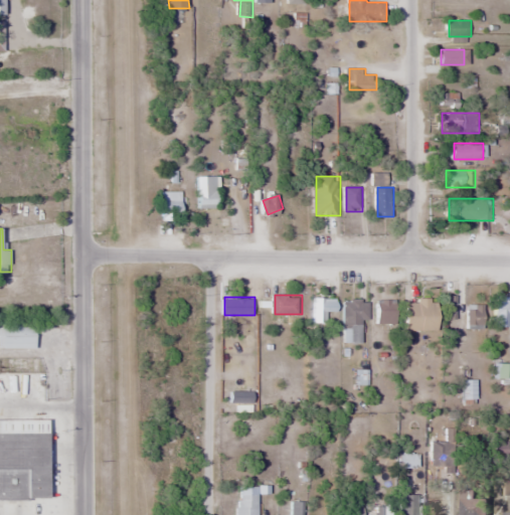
[(339,324),(339,298),(318,298),(318,324),(339,324)]
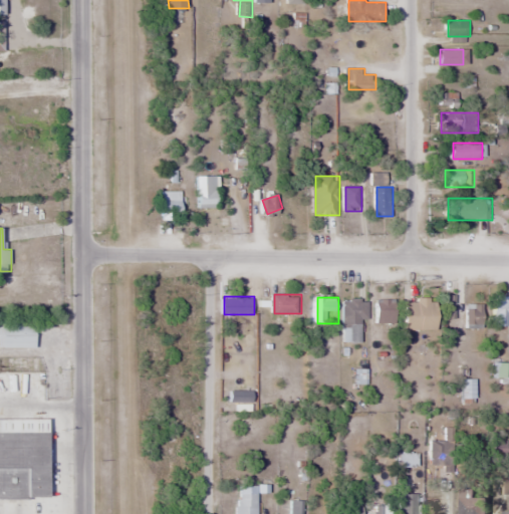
[(458,298),(448,298),(448,318),(458,318),(458,298)]
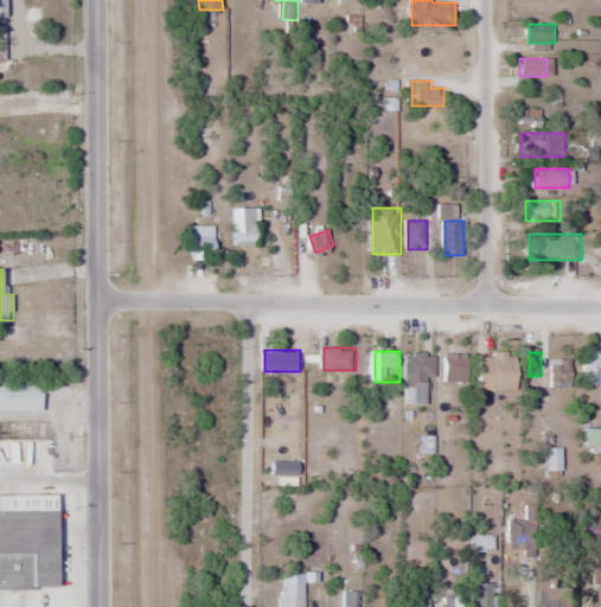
[(481,390),(518,390),(518,353),(481,353),(481,390)]
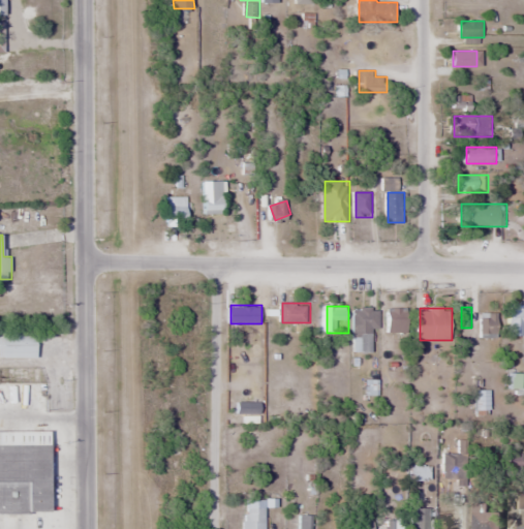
[(382,329),(382,309),(356,309),(356,352),(375,352),(375,329),(382,329)]
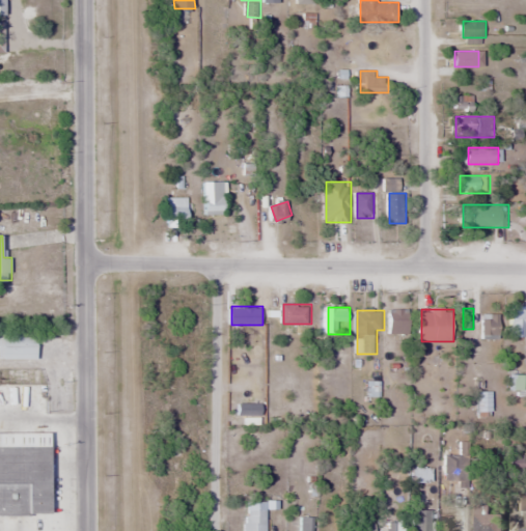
[(411,310),(391,310),(391,335),(411,335),(411,310)]
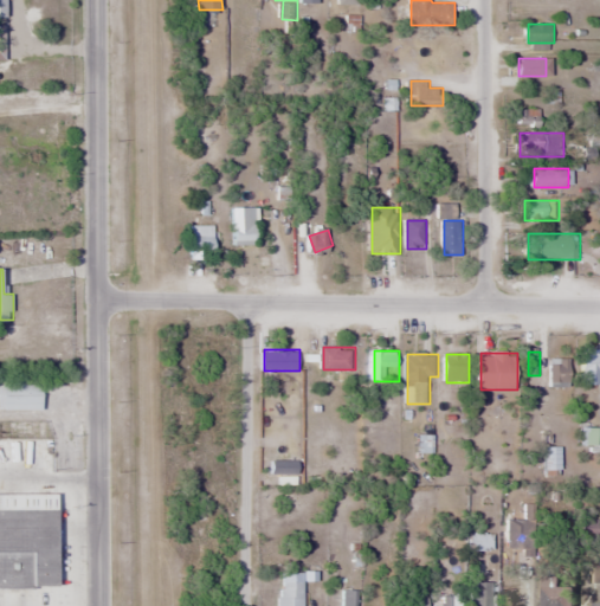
[(599,354),(586,354),(586,385),(599,385),(599,354)]
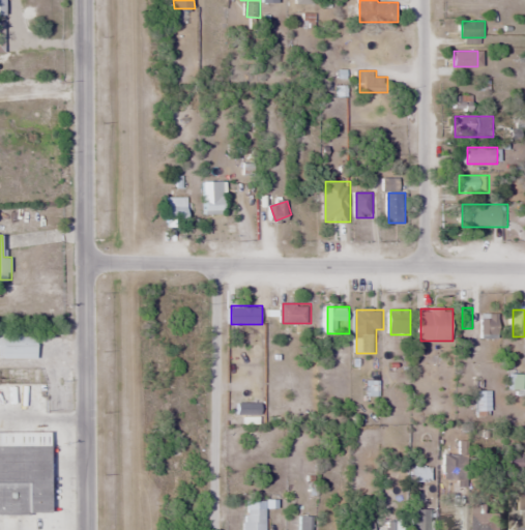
[(484,337),(504,339),(505,314),(485,313),(484,337)]
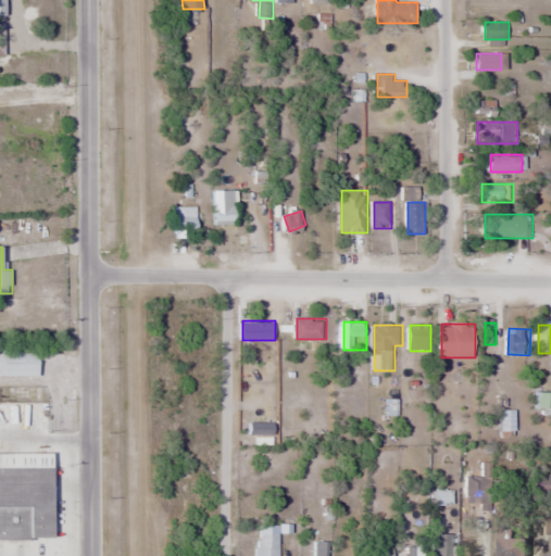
[(0,375),(39,375),(39,348),(0,348),(0,375)]
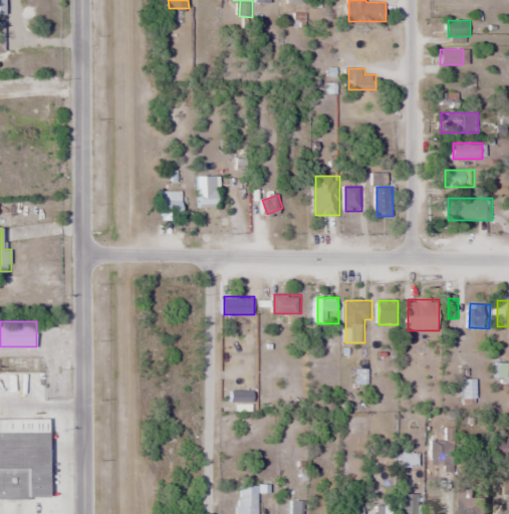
[(508,362),(495,362),(495,376),(508,376),(508,362)]
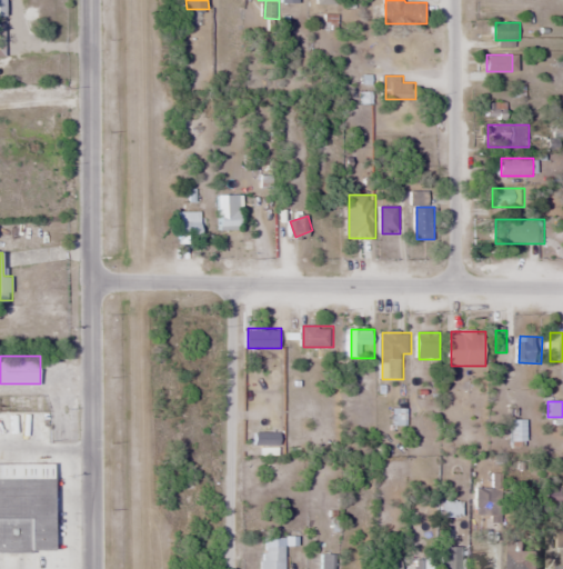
[(515,441),(529,441),(529,420),(515,420),(515,441)]
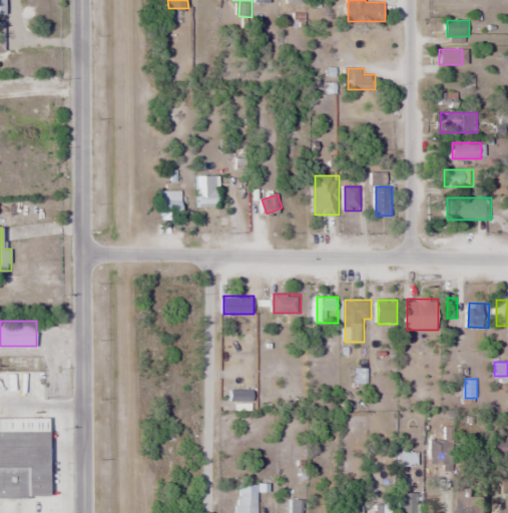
[(48,417),(0,417),(0,497),(48,497),(48,417)]
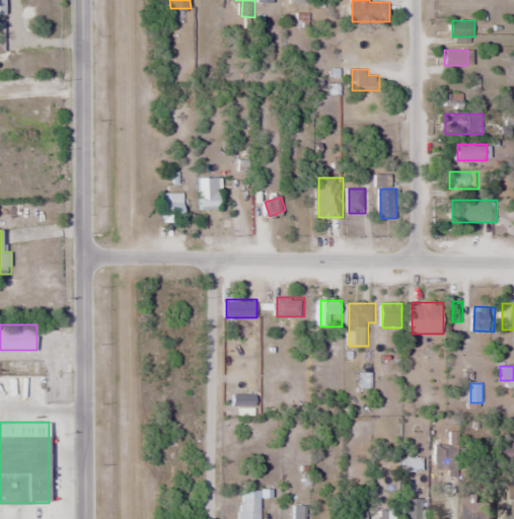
[(461,471),(461,444),(438,444),(438,471),(461,471)]
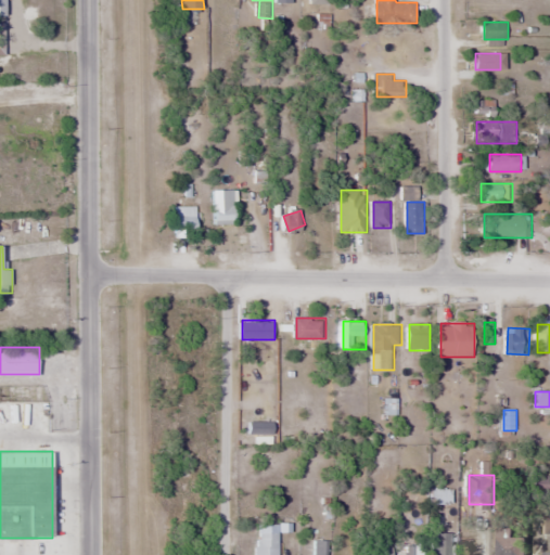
[(453,488),(433,488),(433,504),(453,504),(453,488)]
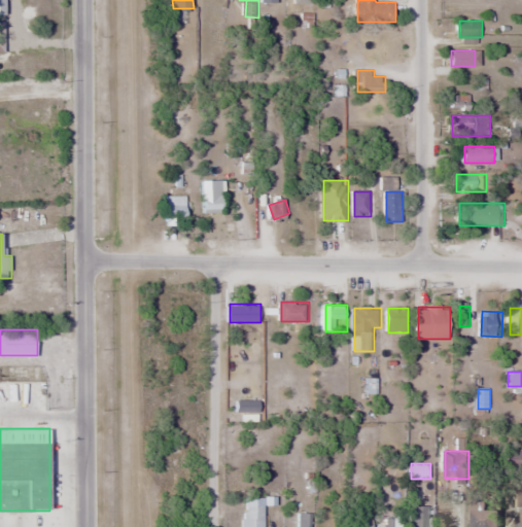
[(475,526),(499,526),(500,502),(476,502),(475,526)]
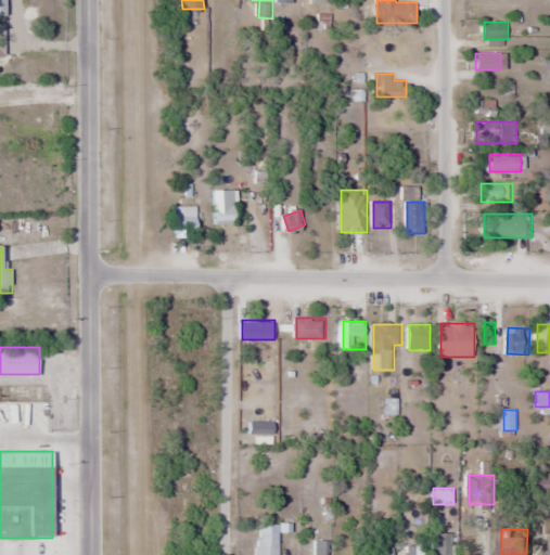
[(280,554),(281,531),(259,531),(258,554),(280,554)]
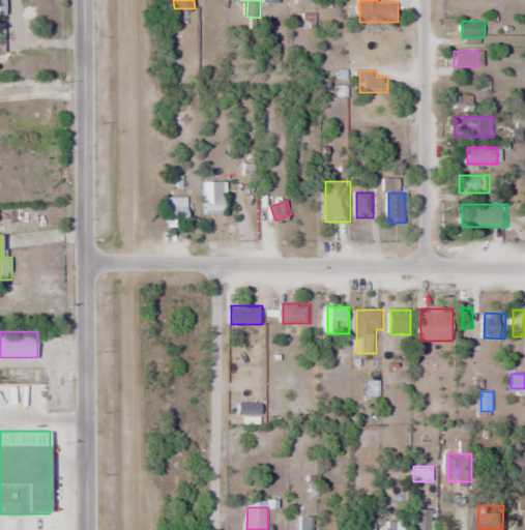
[(414,529),(433,529),(433,509),(415,509),(414,529)]
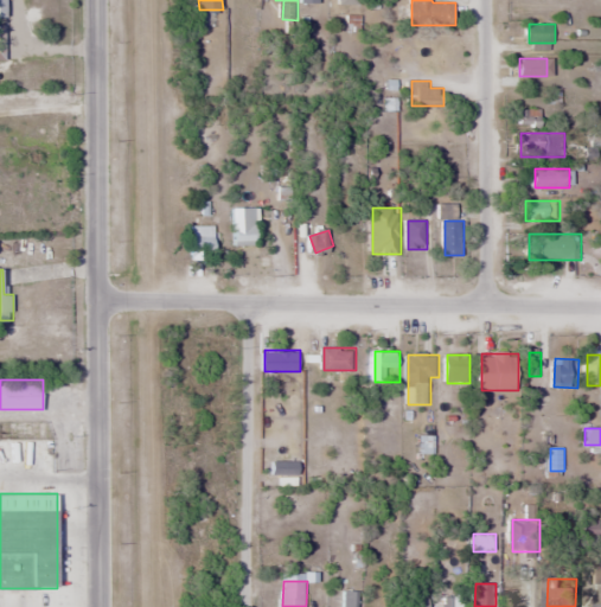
[(346,606),(360,606),(362,590),(346,590),(346,606)]
